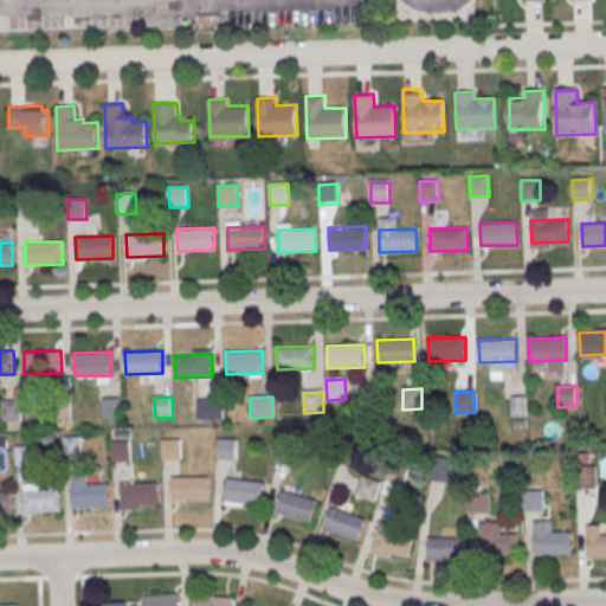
[(51,400),(70,399),(71,419),(52,420),(51,400)]
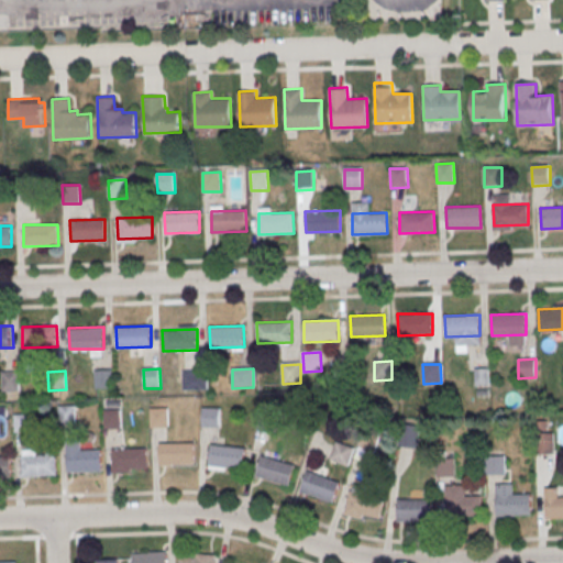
[(95,371),(113,371),(113,389),(96,389),(95,371)]
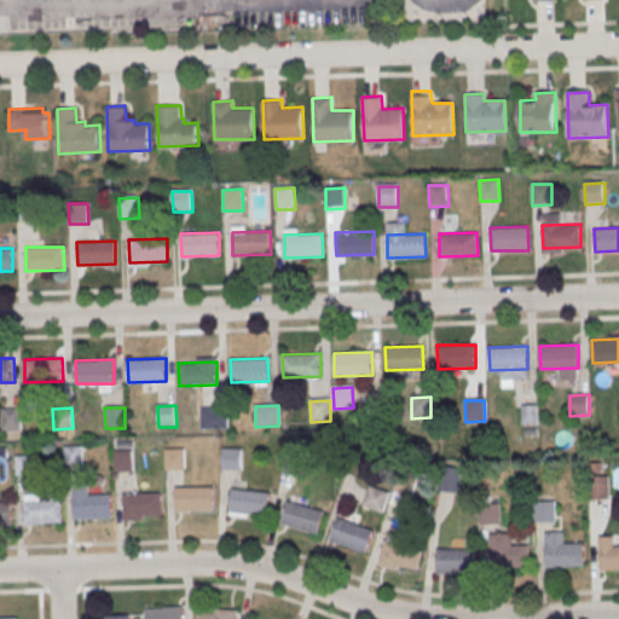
[(202,409),(227,408),(229,428),(202,429),(202,409)]
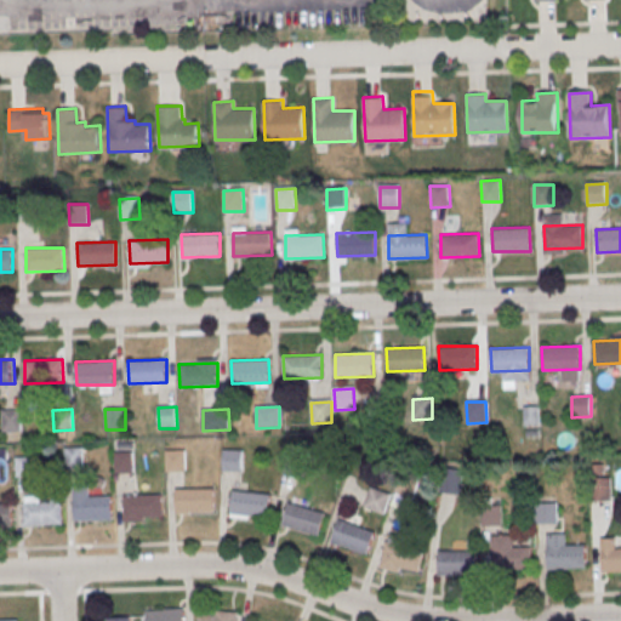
[(1,411),(21,410),(22,431),(3,432),(1,411)]
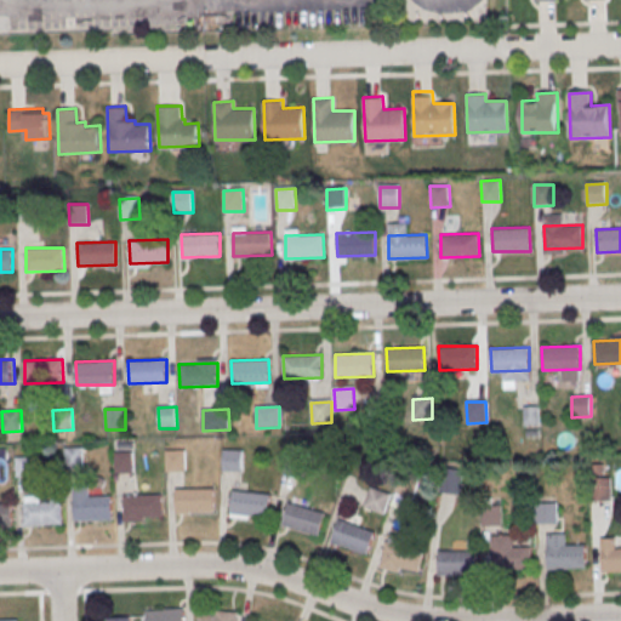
[(64,449),(84,448),(85,468),(66,469),(64,449)]
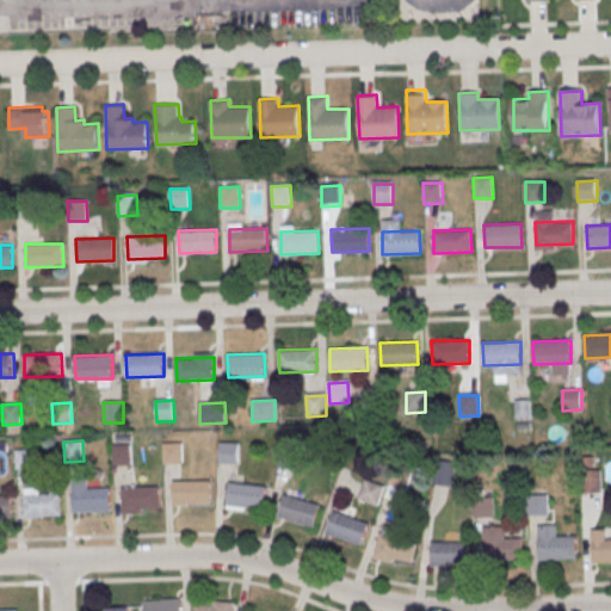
[(239,442),(218,442),(218,462),(239,462),(239,442)]
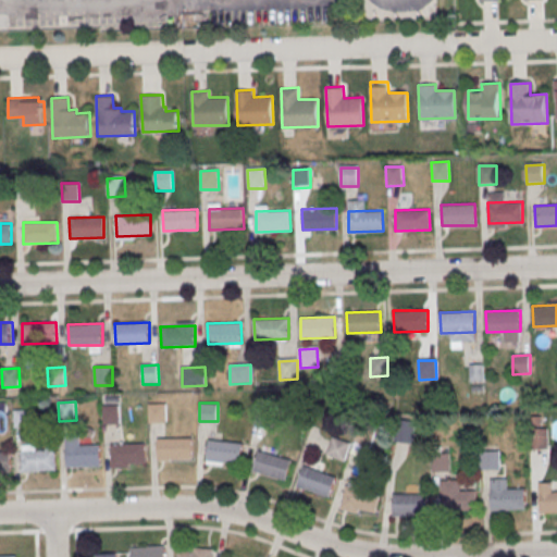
[(148,405),(166,405),(166,423),(149,423),(148,405)]
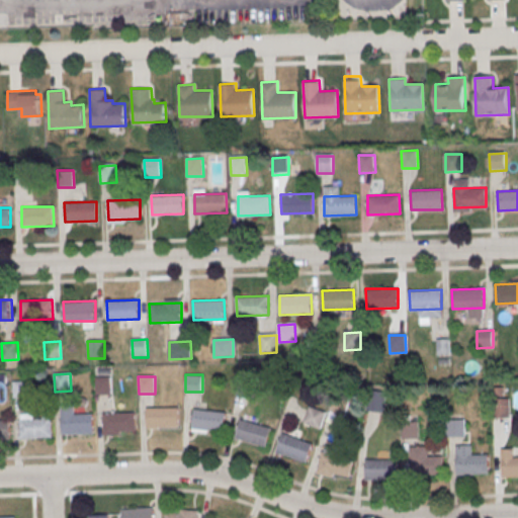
[(95,378),(112,377),(112,395),(96,396),(95,378)]
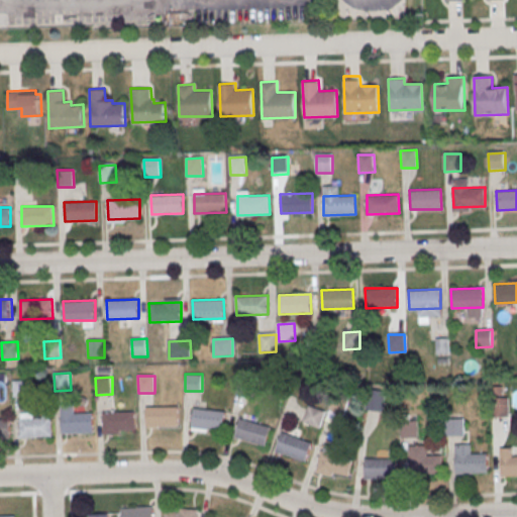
[(12,381),(28,381),(29,398),(13,398),(12,381)]
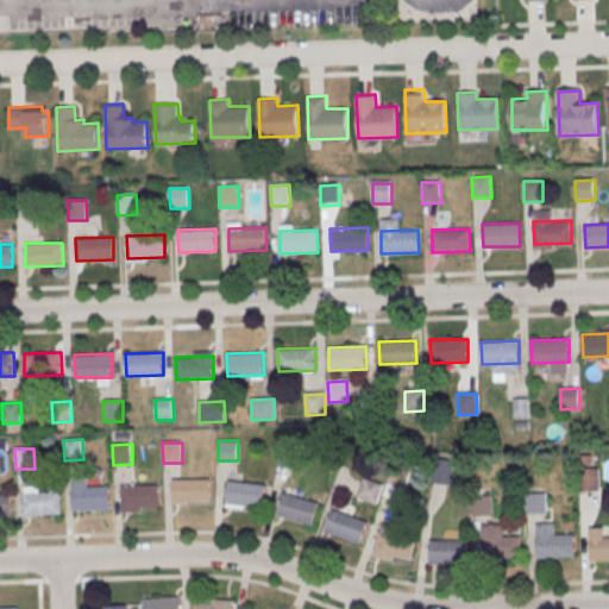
[(579,472),(598,472),(600,493),(581,493),(579,472)]
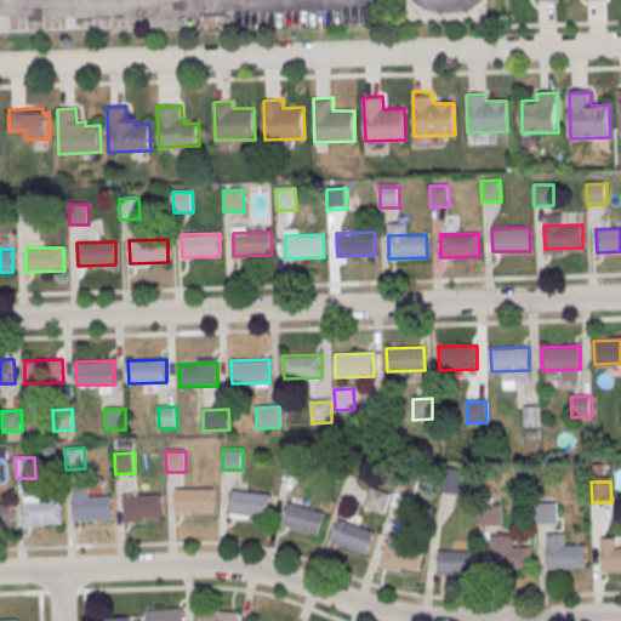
[(363,506),(383,514),(391,495),(370,486),(363,506)]
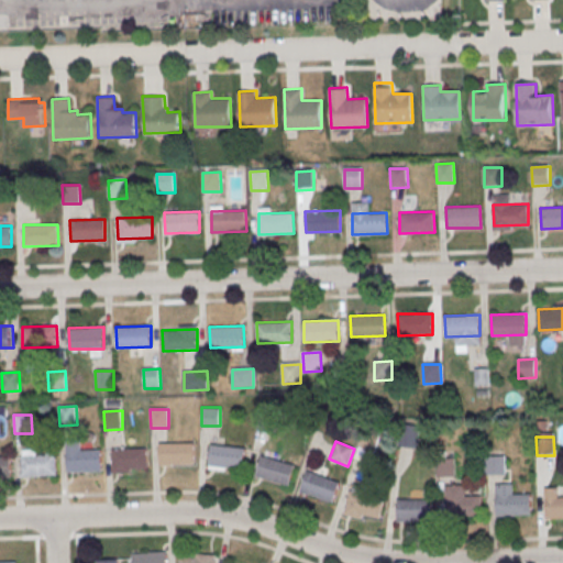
[(159,443),(194,442),(195,463),(159,464),(159,443)]
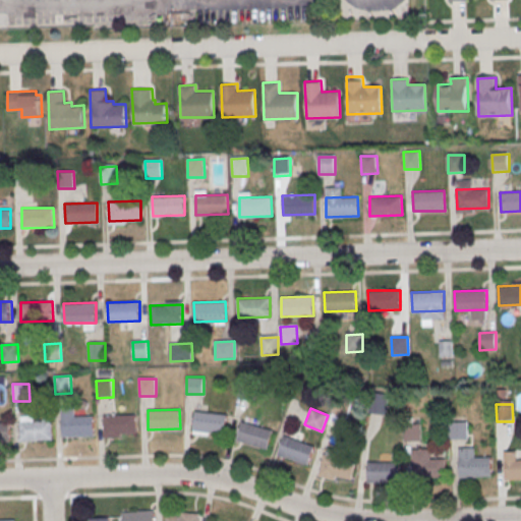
[(195,412),(227,415),(225,435),(193,431),(195,412)]
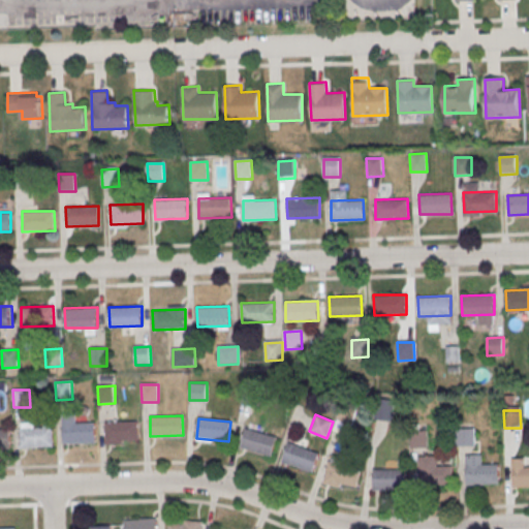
[(105,422),(137,421),(138,440),(106,441),(105,422)]
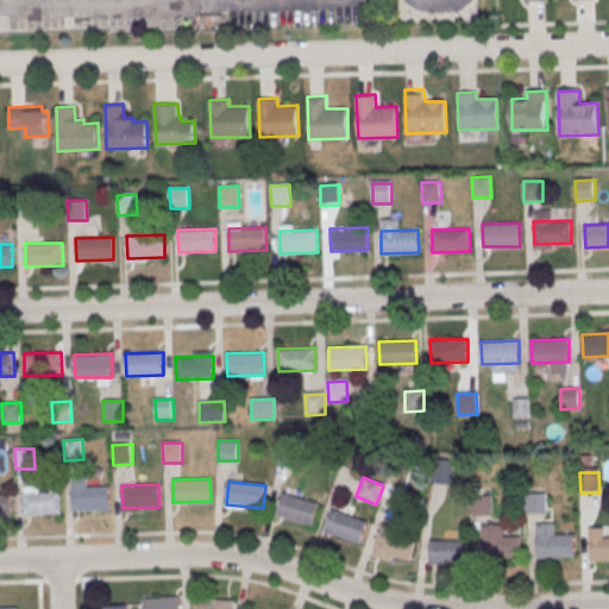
[(71,487),(110,485),(110,508),(73,509),(71,487)]
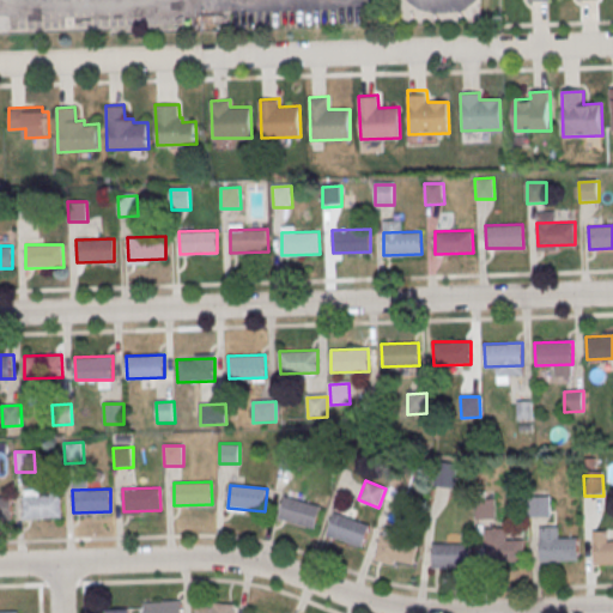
[(23,495),(61,495),(61,517),(24,519),(23,495)]
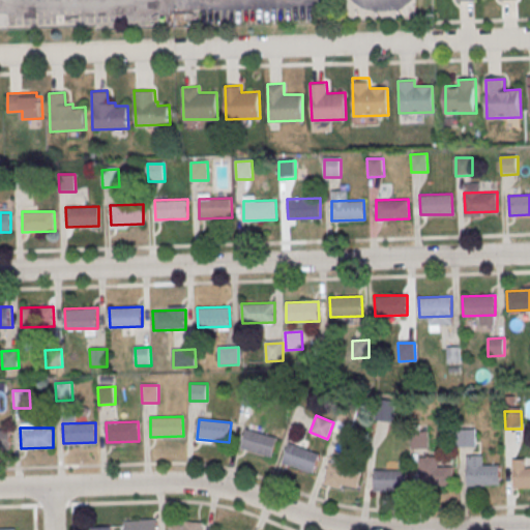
[(0,430),(10,430),(10,449),(0,449),(0,430)]
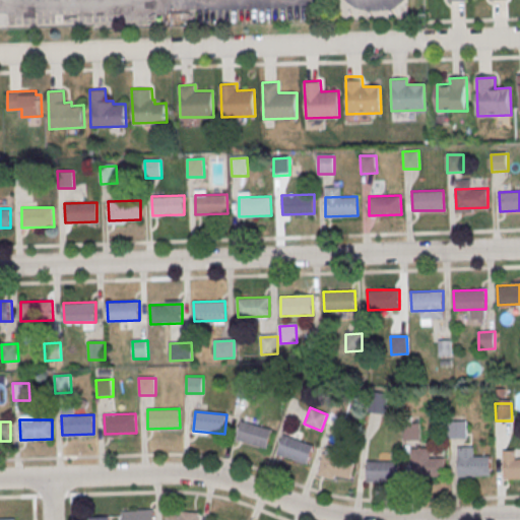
[(241,421),(272,431),(267,449),(236,441),(241,421)]
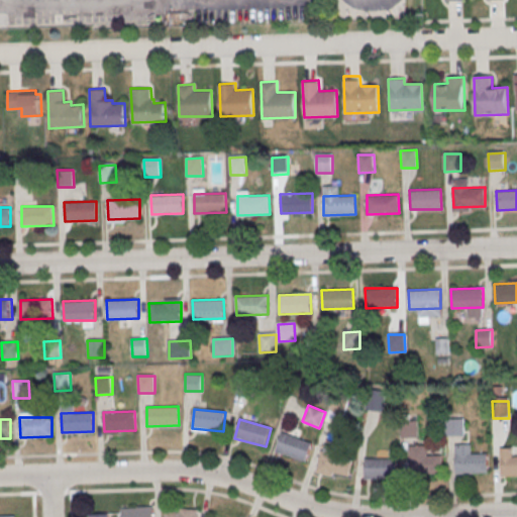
[(401,421),(417,420),(417,437),(401,438),(401,421)]
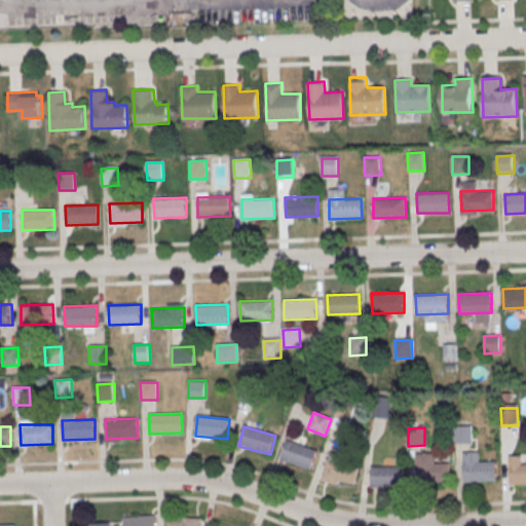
[(454,427),(471,427),(472,445),(454,445),(454,427)]
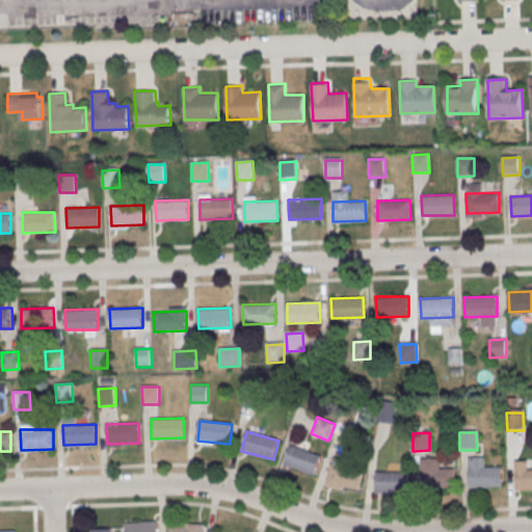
[(291,446),(321,457),(314,476),(284,464),(291,446)]
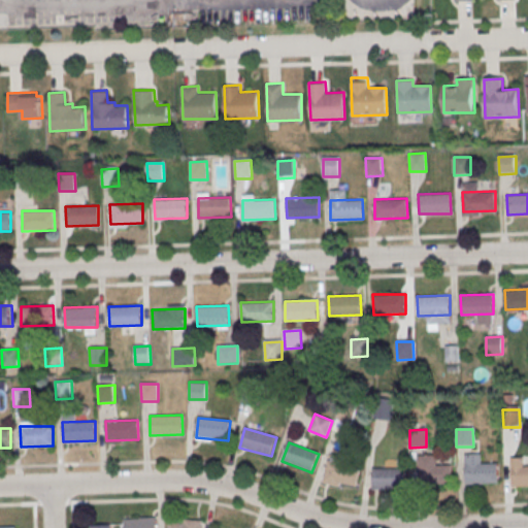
[(464,456),(465,485),(498,484),(497,464),(482,464),(481,455),(464,456)]
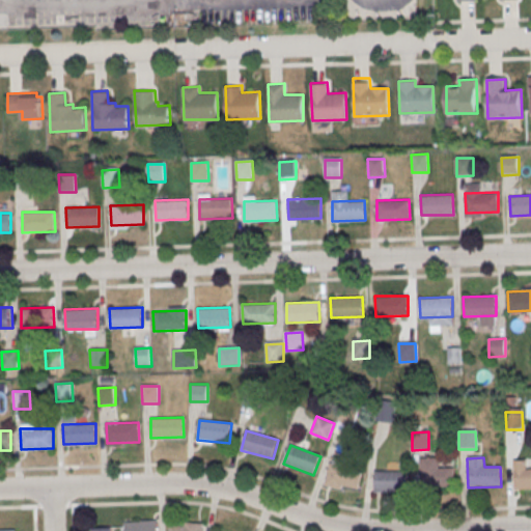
[(421,459),(422,490),(455,487),(454,468),(439,469),(438,458),(421,459)]
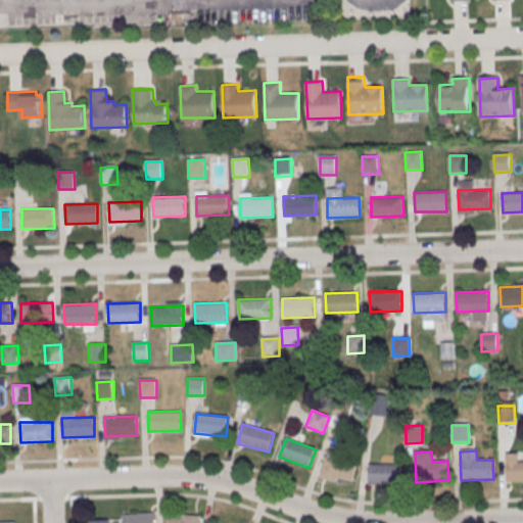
[(506,455),(507,483),(522,482),(522,463),(519,463),(519,454),(506,455)]
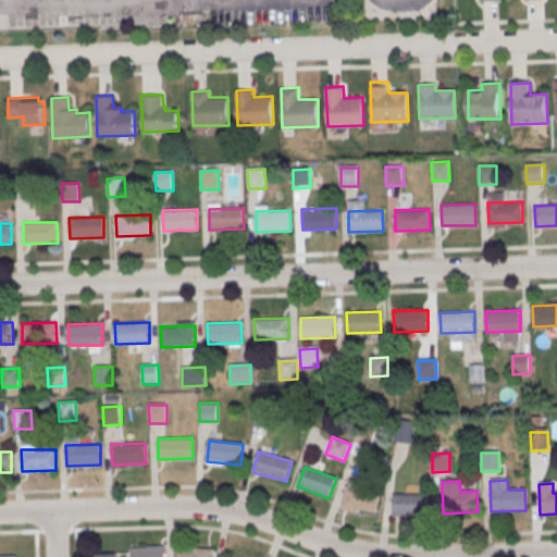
[(346,486),(380,494),(375,514),(359,510),(359,515),(341,510),(346,486)]
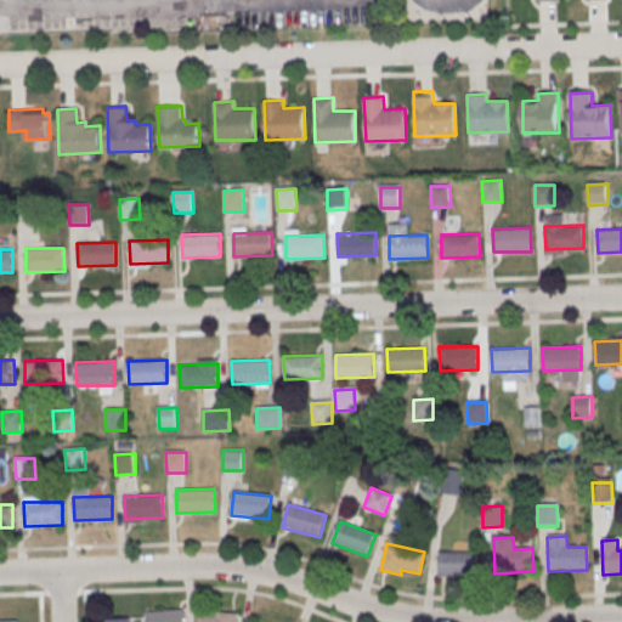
[(440,553),(476,554),(476,577),(452,577),(452,578),(439,578),(440,553)]
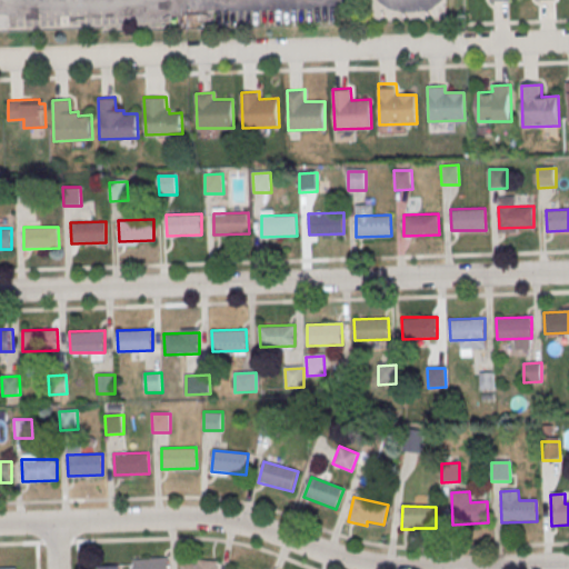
[(168,568),(168,557),(133,557),(133,568),(168,568)]
